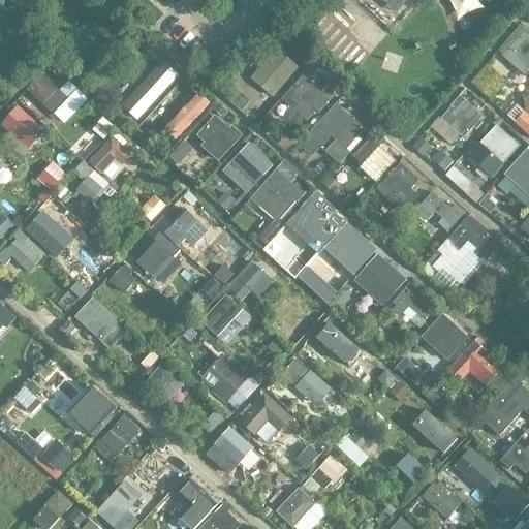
[(452,0),(457,16),(481,7),(478,0),(452,0)]
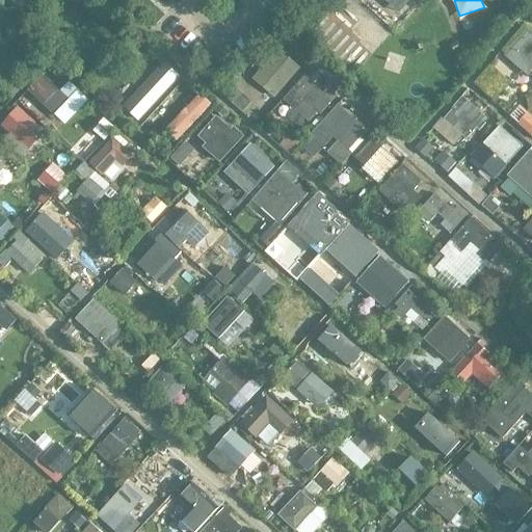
[(531,74),(531,34),(527,30),(505,54),(530,77),(531,74)]
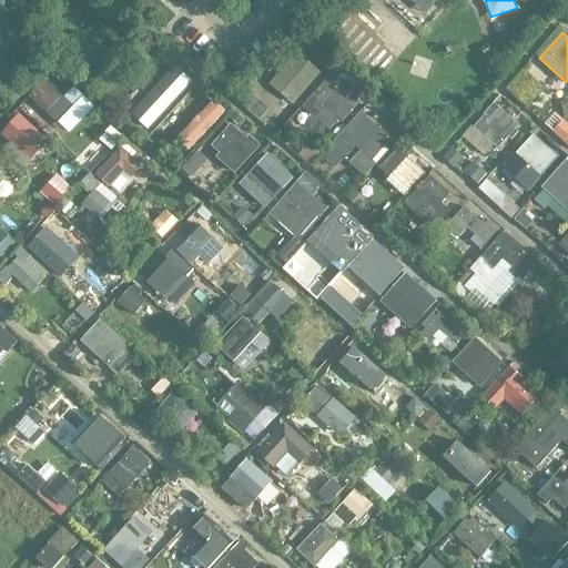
[(321,74),(296,52),(269,84),(293,105),(321,74)]
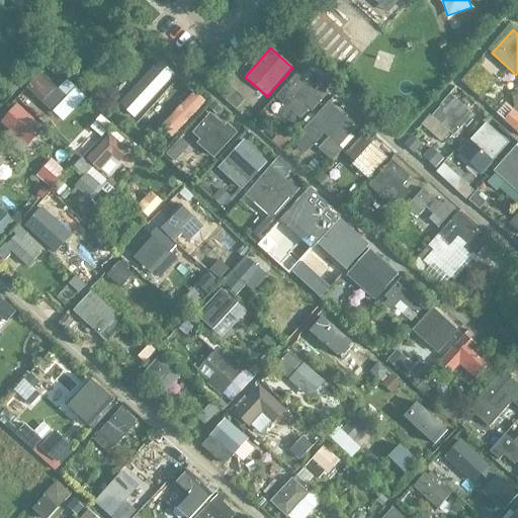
[(149,73),(140,65),(125,82),(136,90),(141,84),(153,96),(171,77),(156,64),(149,73)]
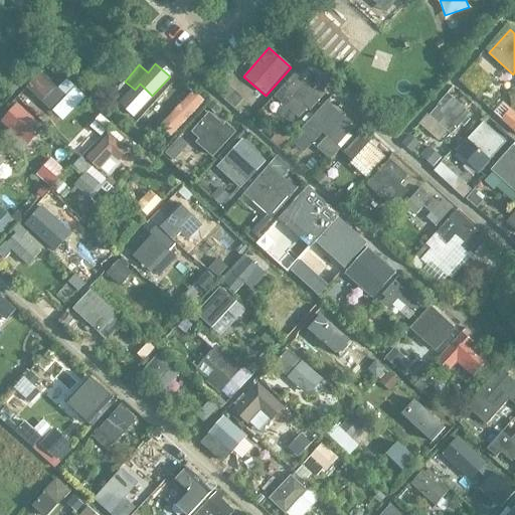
[(302,73),(298,70),(275,98),(299,119),(307,109),(310,112),(326,94),(318,86),(313,91),(299,77),(302,73)]
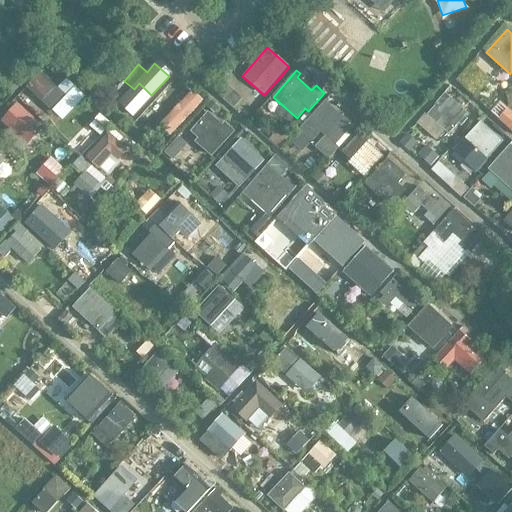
[(45,75),(30,90),(53,112),(66,96),(45,75)]
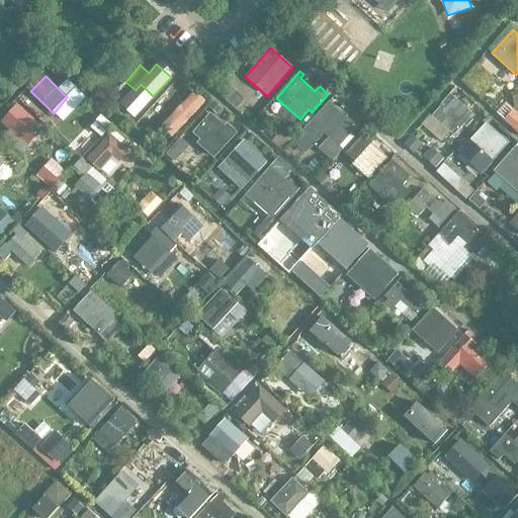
[(171,78),(154,96),(169,110),(186,90),(171,78)]
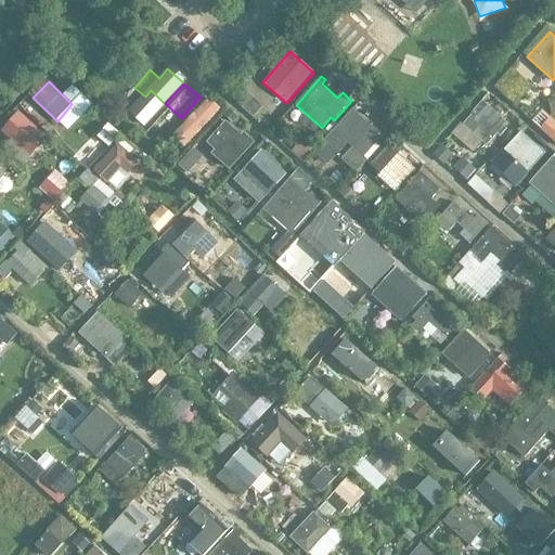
[(209,94),(171,133),(184,146),(222,106),(209,94)]
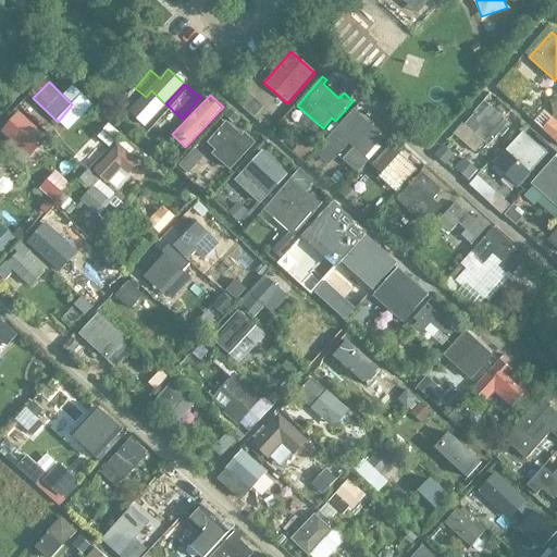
[(509,124),(484,102),(457,135),(472,150),(482,143),(489,148),(509,124)]
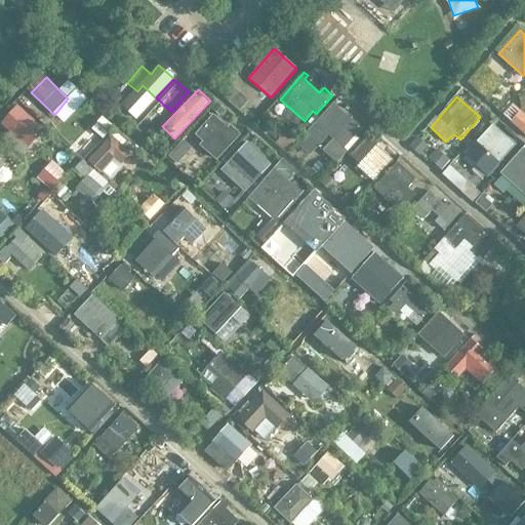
[(15,108),(0,125),(28,150),(43,133),(15,108)]
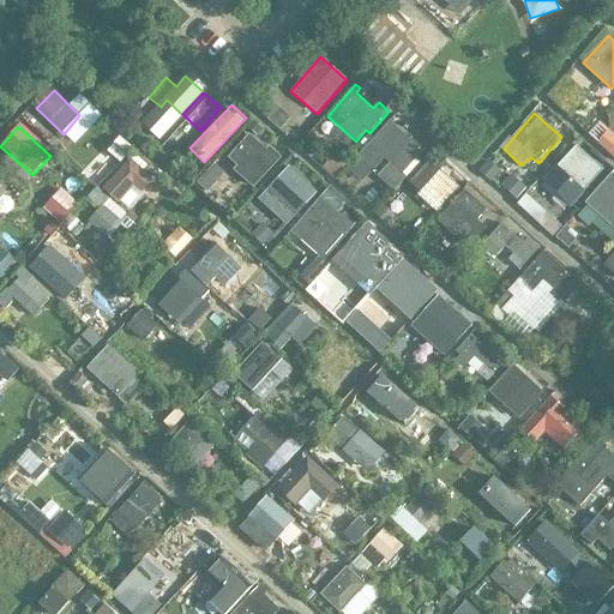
[(422,152),(393,126),(373,148),(403,174),(422,152)]
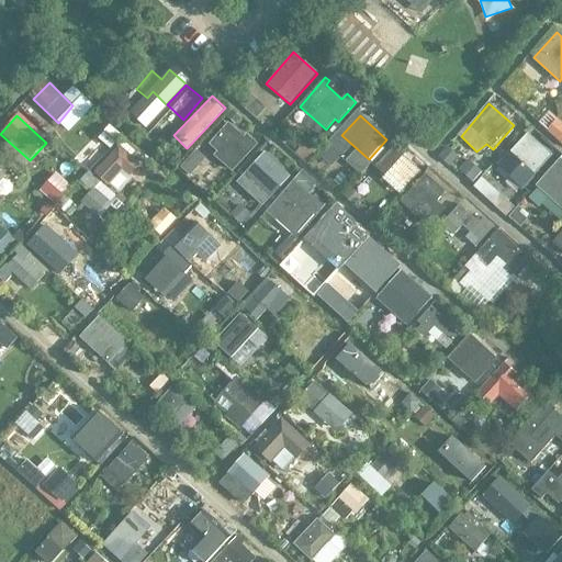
[(561,116),(550,125),(561,141),(561,116)]
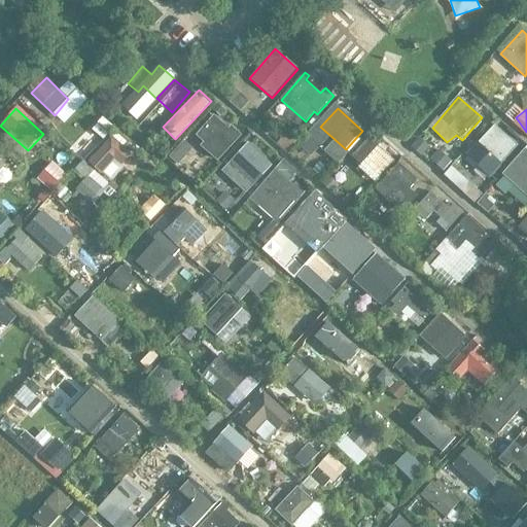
[(229,129),(214,116),(195,137),(203,144),(200,147),(217,164),(242,137),(231,127),(229,129)]
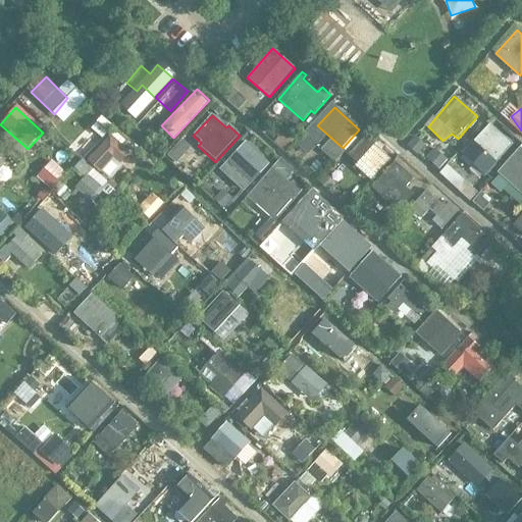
[(489,124),(472,144),(496,164),(513,145),(489,124)]
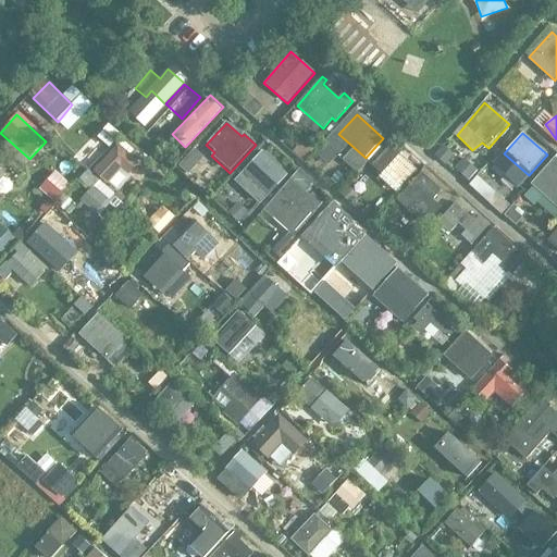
[(391,145),(373,164),(383,173),(378,178),(395,193),(419,170),(391,145)]
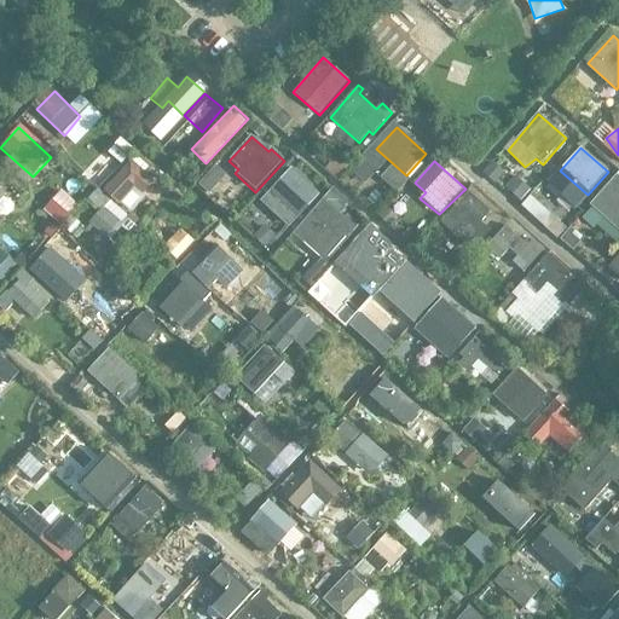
[(201,177),(209,187),(229,175),(221,163),(201,177)]
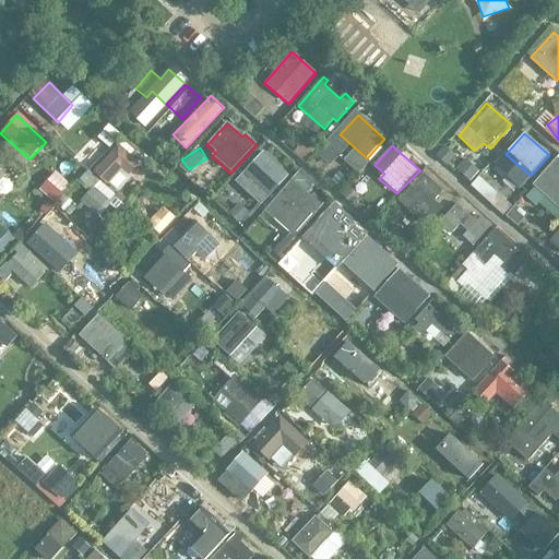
[(287,177),(262,154),(244,174),(268,198),(287,177)]
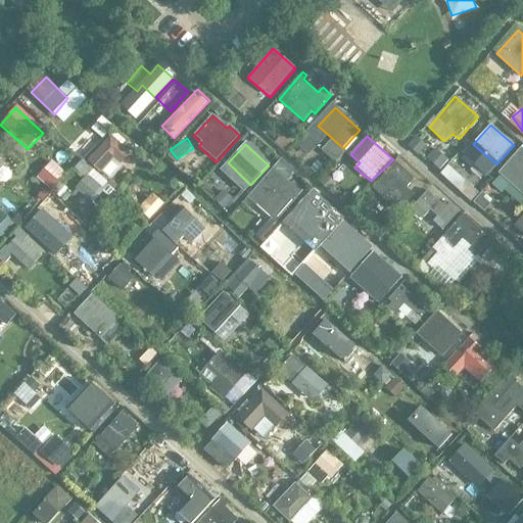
[(444,167),(449,154),(434,147),(429,158),(444,167)]
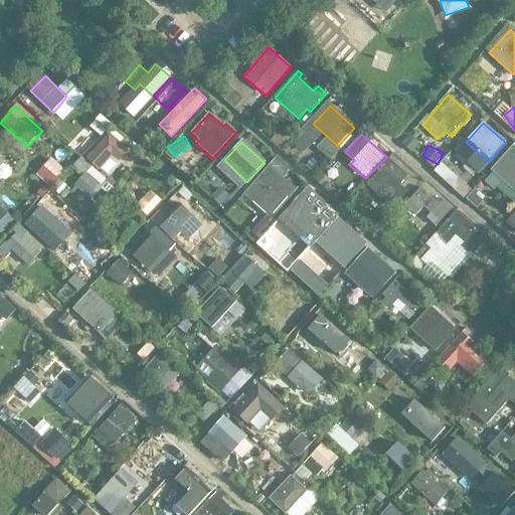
[(514,197),(514,148),(513,146),(482,181),(490,189),(493,185),(511,201),(514,197)]
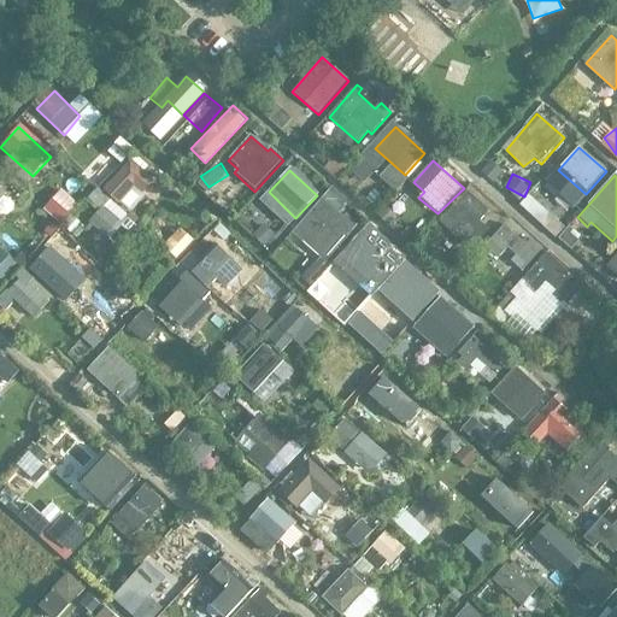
[(130,182),(111,200),(128,216),(144,193),(130,182)]
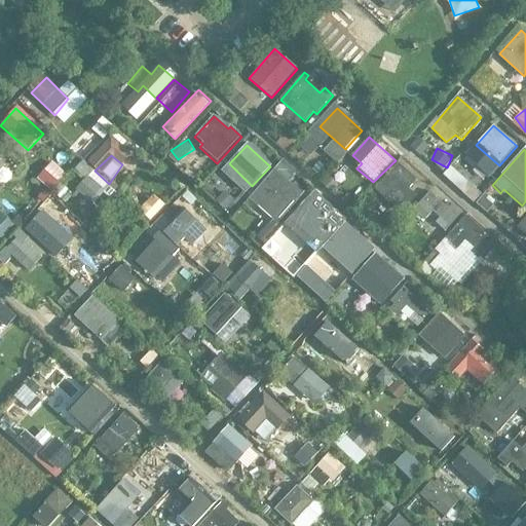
[(51,160),(42,177),(54,184),(65,168),(51,160)]
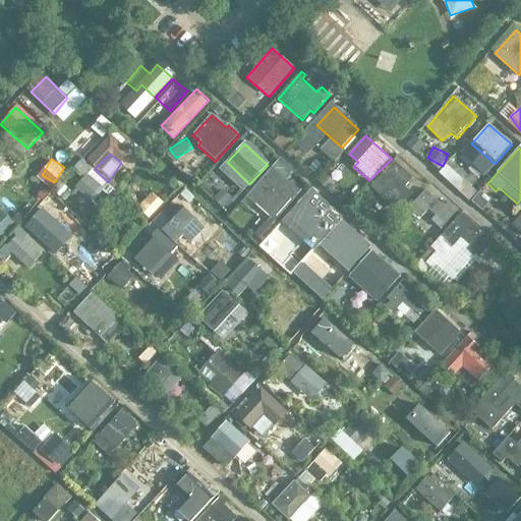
[(413,178),(395,161),(371,186),(399,209),(412,194),(405,187),(413,178)]
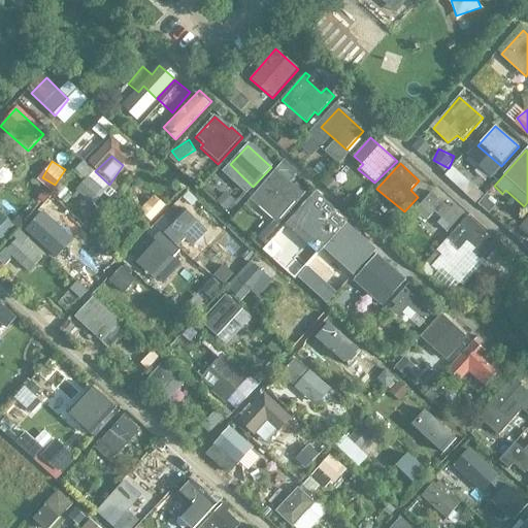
[(479,198),(485,190),(454,166),(447,174),(479,198)]
